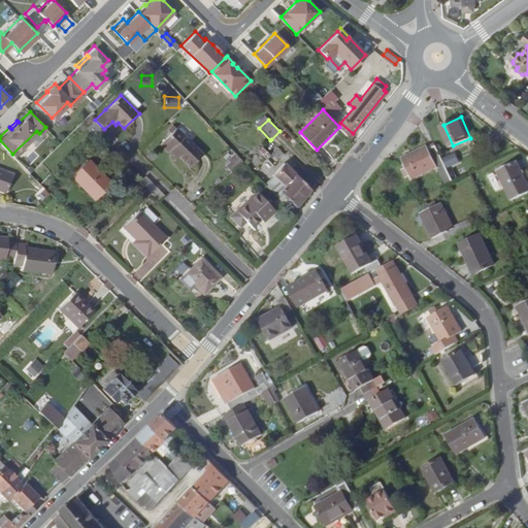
[(182,139),(184,137),(175,129),(173,131),(182,139)]
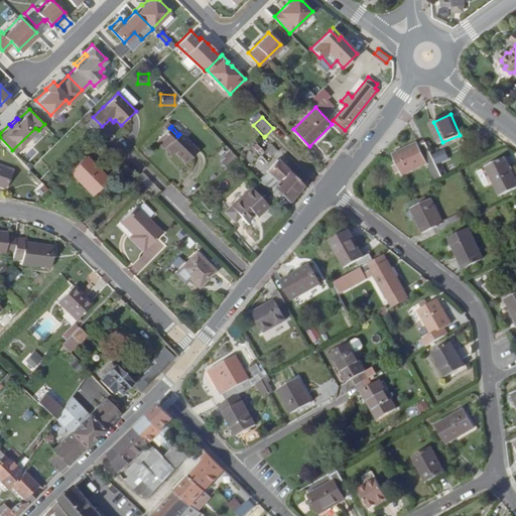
[(166,147),(172,153),(184,165),(198,152),(179,134),(177,136),(169,128),(155,141),(164,149),(166,147)]
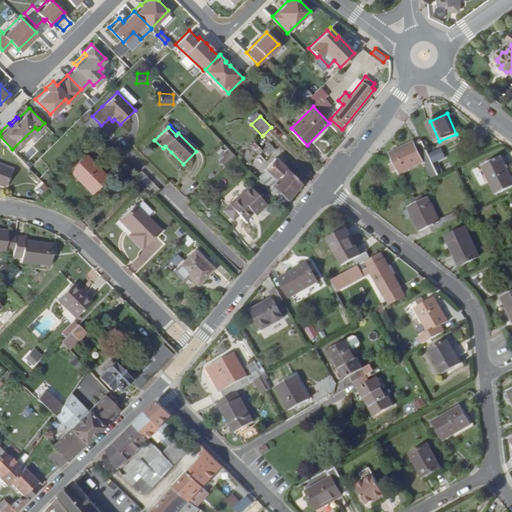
[(263,135),(262,136),(252,145),(256,150),(260,146),(263,149),(270,143),(263,135)]
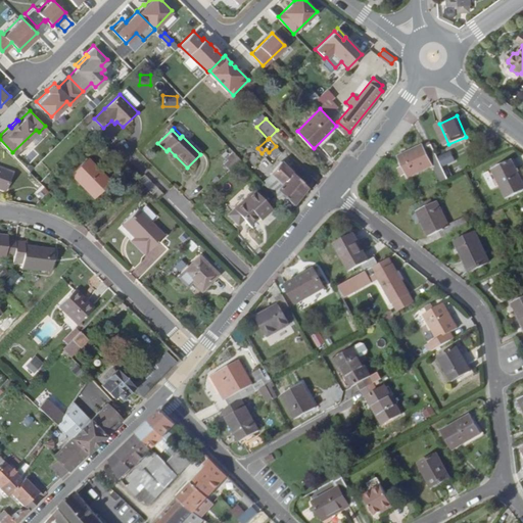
[(443,182),(450,179),(434,144),(428,147),(426,144),(401,156),(405,164),(409,173),(410,176),(435,163),(443,182)]
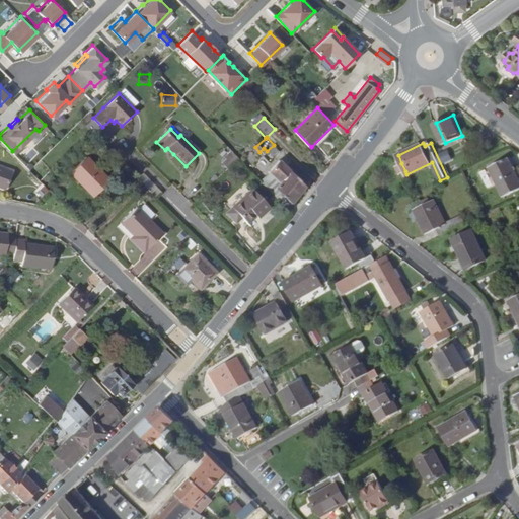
[(171,156),(173,154),(167,148),(165,150),(171,156)]
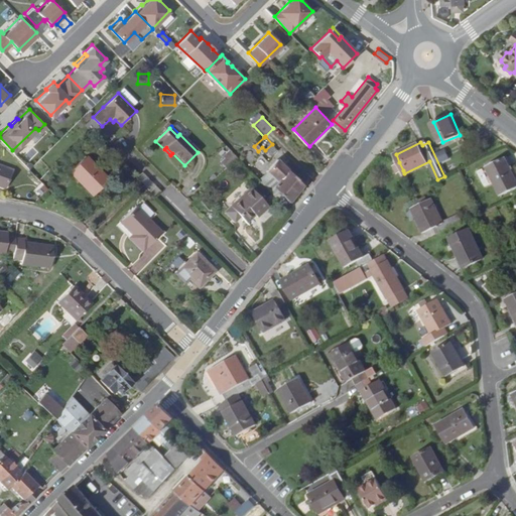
[(224,167),(236,158),(230,150),(218,159),(224,167)]
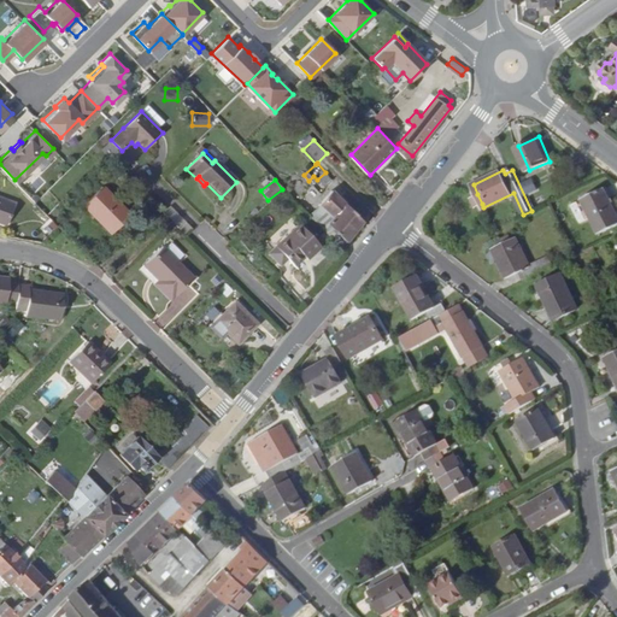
[(83,206),(112,234),(130,215),(103,187),(83,206)]
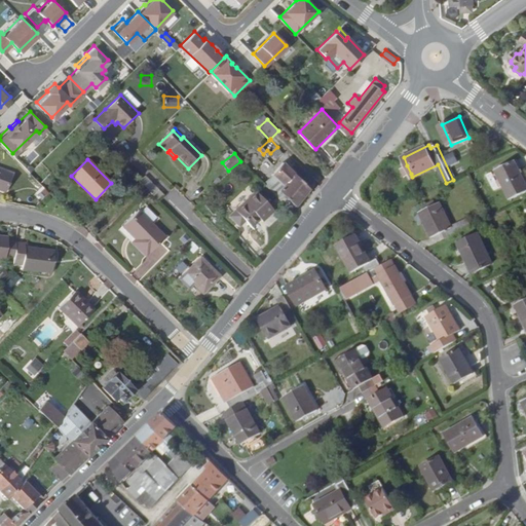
[(525,182),(516,160),(497,170),(511,199),(525,192),(525,182)]
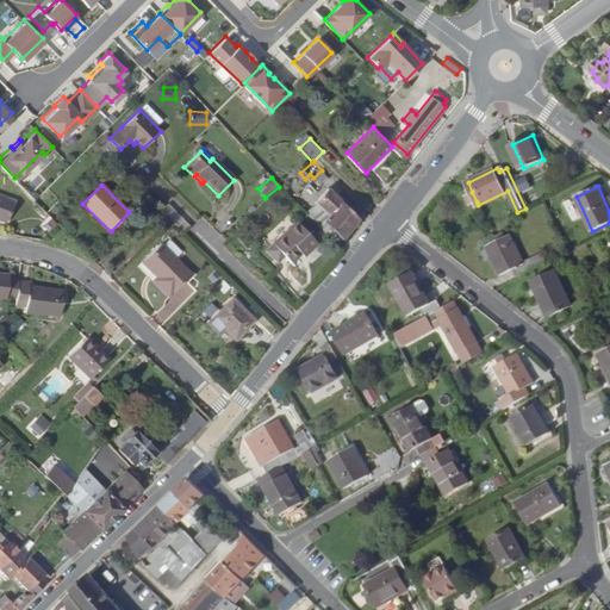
[(305,211),(335,242),(358,219),(329,188),(305,211)]
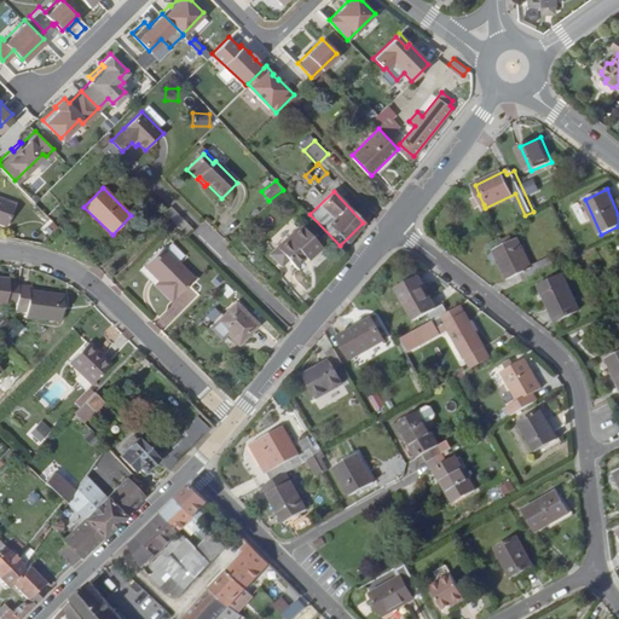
[(16,200),(0,194),(0,217),(7,220),(16,200)]
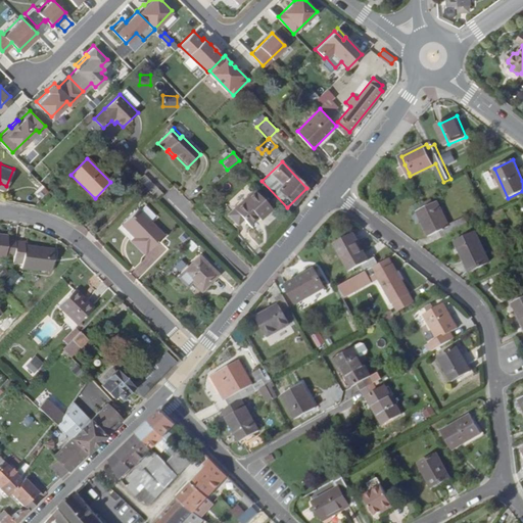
[(252,188),(233,207),(248,224),(257,216),(259,218),(272,206),(252,188)]
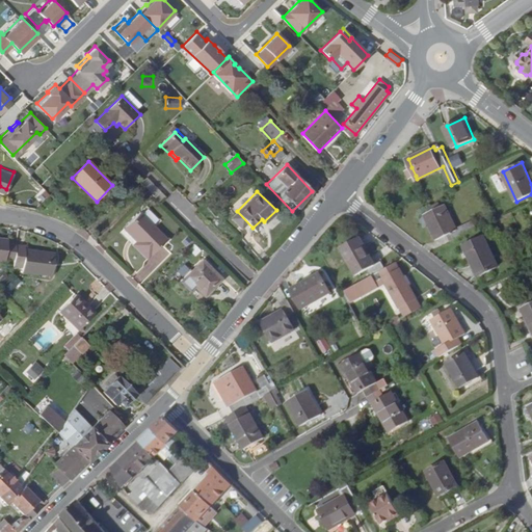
[(277,206),(283,202),(278,196),(273,202),(277,206)]
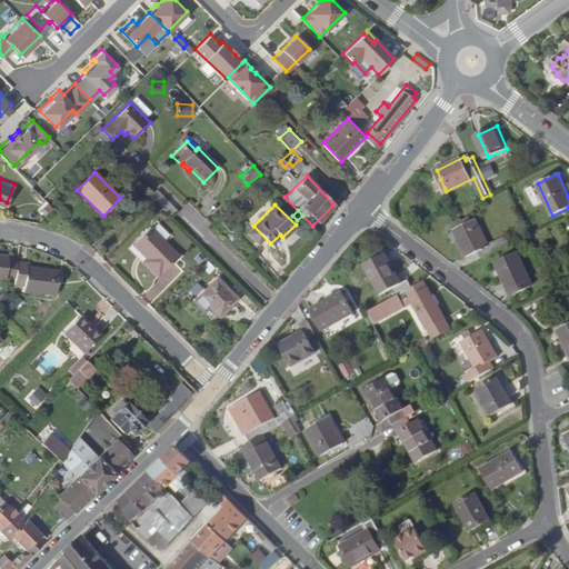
[(482,249),(486,257),(510,245),(506,236),(490,243),(477,218),(456,228),(469,256),(482,249)]
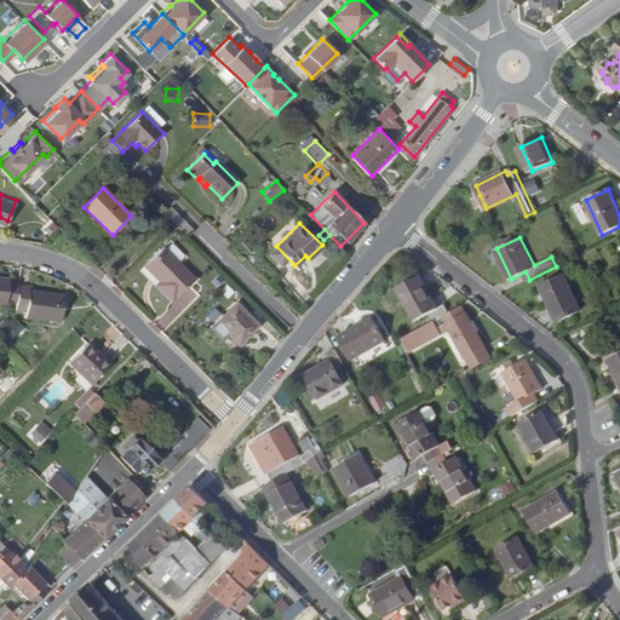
[(164,247),(144,265),(159,281),(155,285),(171,302),(194,279),(164,247)]
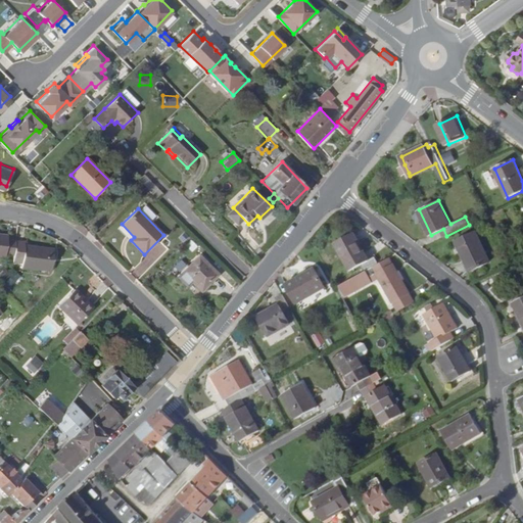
[(183,239),(188,234),(184,230),(179,235),(183,239)]
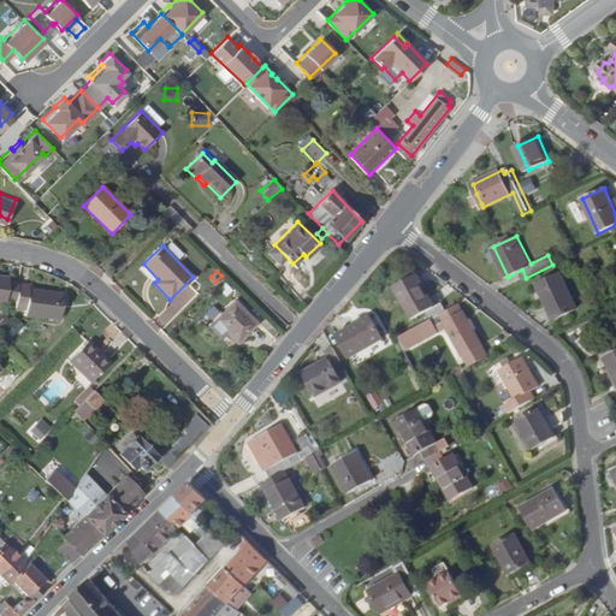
[(16,297),(18,279),(7,278),(9,274),(0,273),(0,298),(4,300),(5,295),(16,297)]
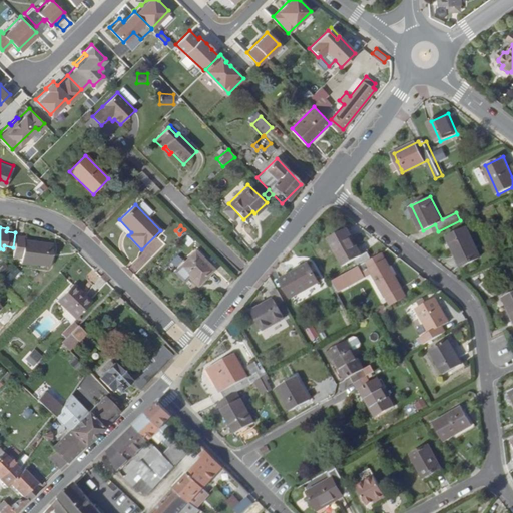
[(464,228),(445,237),(459,267),(478,258),(464,228)]
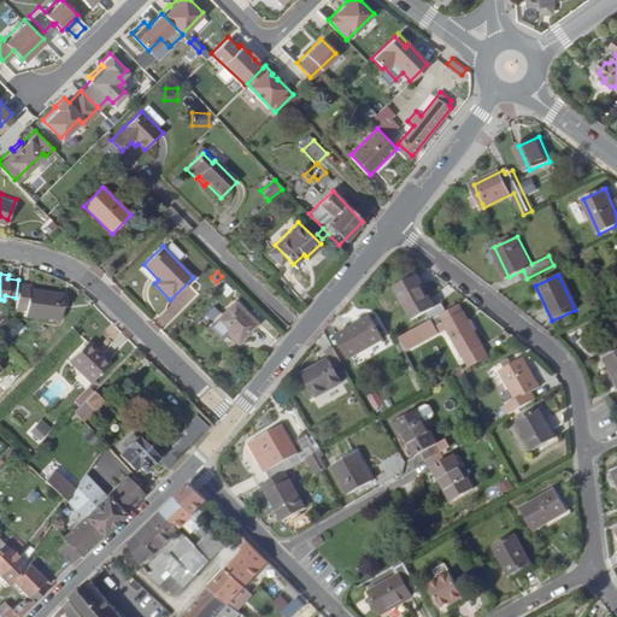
[(432,319),(446,312),(442,304),(435,307),(423,287),(422,287),(416,276),(395,287),(412,319),(427,312),(432,319)]
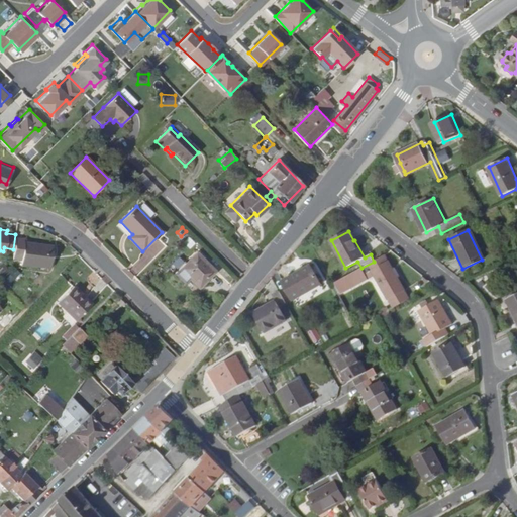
[(24,236),(15,234),(13,249),(12,255),(21,256),(21,261),(49,265),(53,243),(23,239),(24,236)]
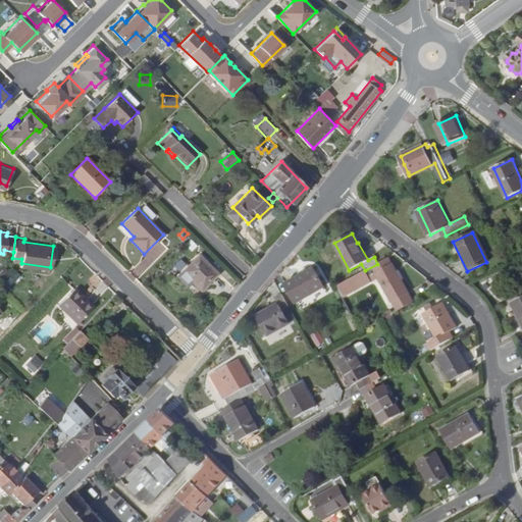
[(189,240),(184,245),(190,251),(196,246),(189,240)]
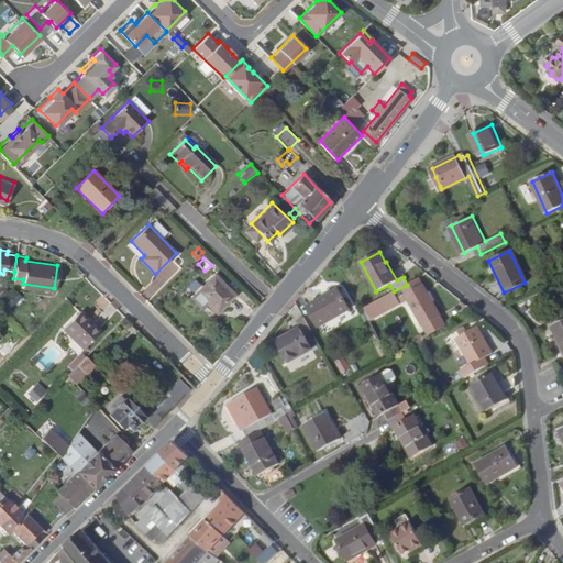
[(205,302),(206,301),(217,312),(234,294),(214,275),(200,289),(196,294),(205,302)]
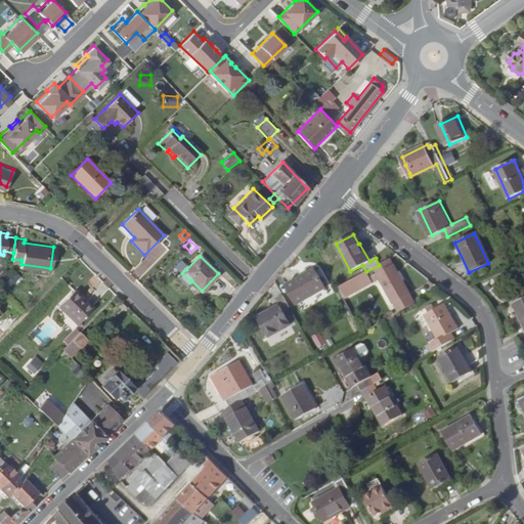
[(380,280),(393,304),(409,295),(410,295),(393,265),(389,259),(379,264),(379,265),(366,271),(354,278),(357,285),(369,278),(370,278),(377,274),(380,280)]
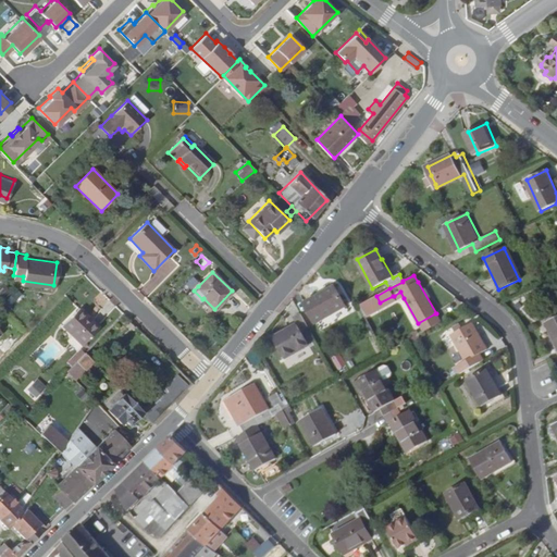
[(0,283),(0,299),(1,300),(10,292),(0,283)]
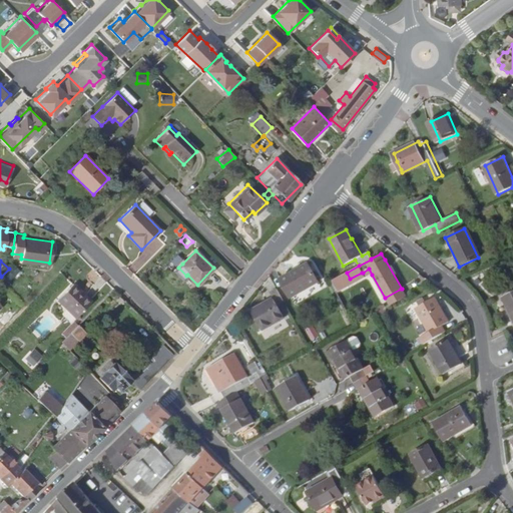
[(309,262),(281,278),(291,296),(319,280),(309,262)]
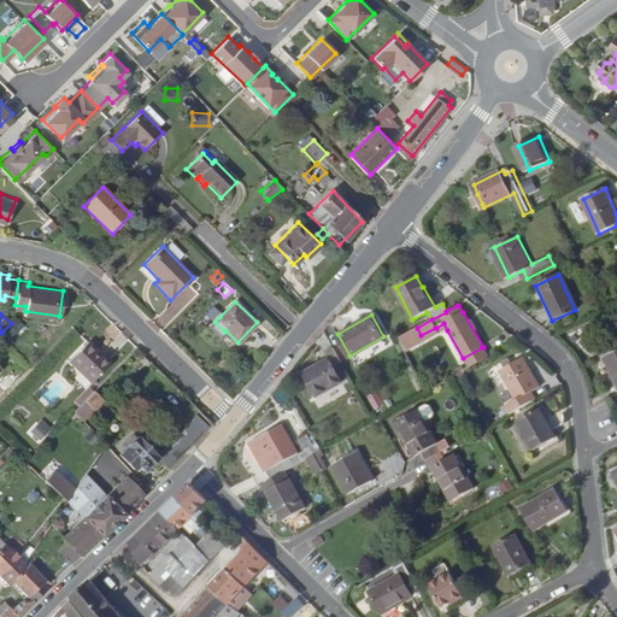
[(447,330),(444,323),(436,328),(439,334),(447,330)]
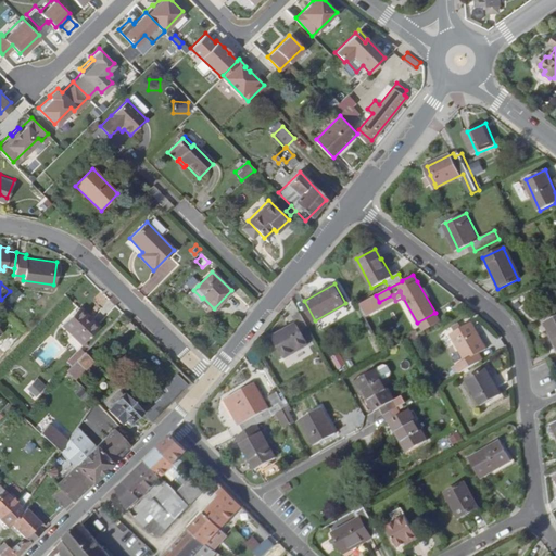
[(83,303),(66,319),(86,339),(102,323),(83,303)]
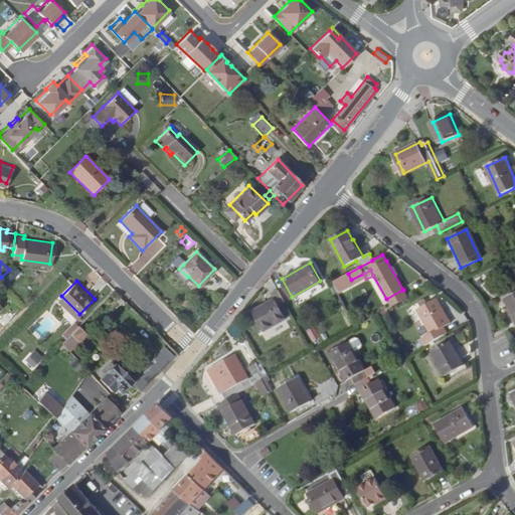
[(278,305),(285,301),(278,289),(271,293),(275,299),(252,311),(263,329),(285,317),(278,305)]
